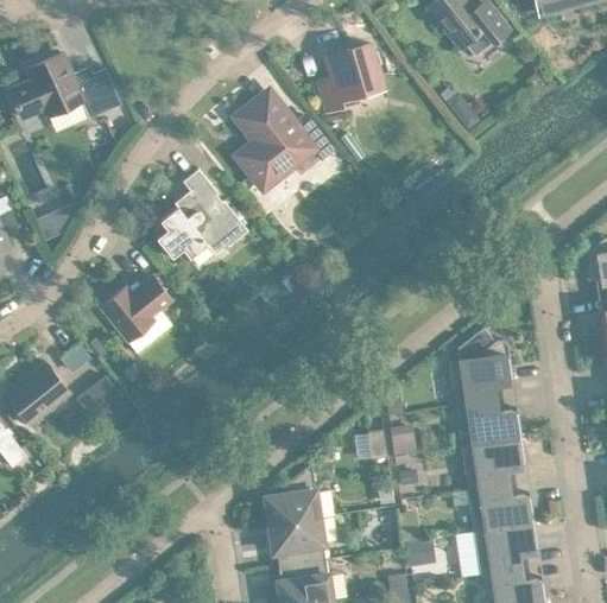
[(466,44),(475,57),(510,30),(491,5),(480,14),(468,0),(436,0),(428,7),(460,48),(466,44)]
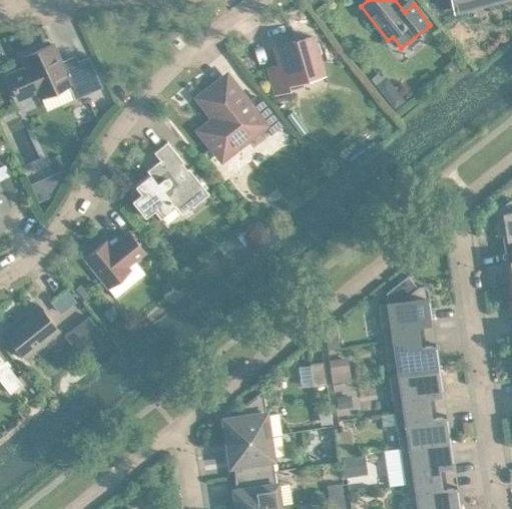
[(453,0),(456,11),(478,5),(482,7),(494,4),(496,1),(499,0),(453,0)]
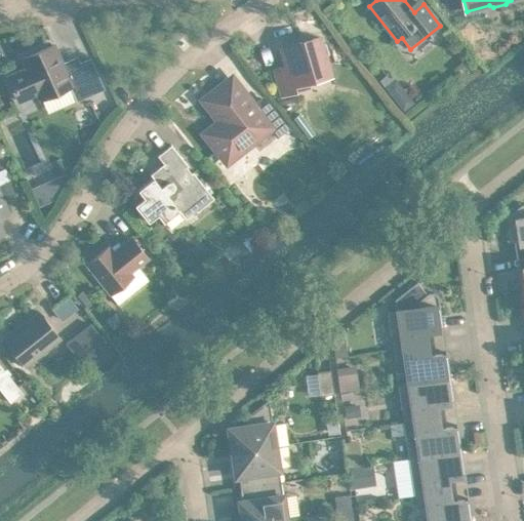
[(276,70),(283,95),(311,87),(309,82),(330,76),(319,38),(296,44),(298,50),(284,54),(288,67),(276,70)]
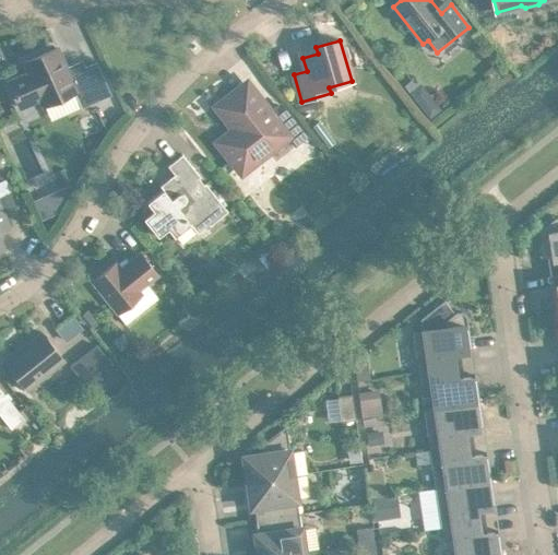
[(9,83),(21,108),(42,98),(45,106),(75,93),(83,108),(111,95),(96,63),(74,73),(74,72),(67,69),(57,48),(25,63),(31,73),(9,83)]
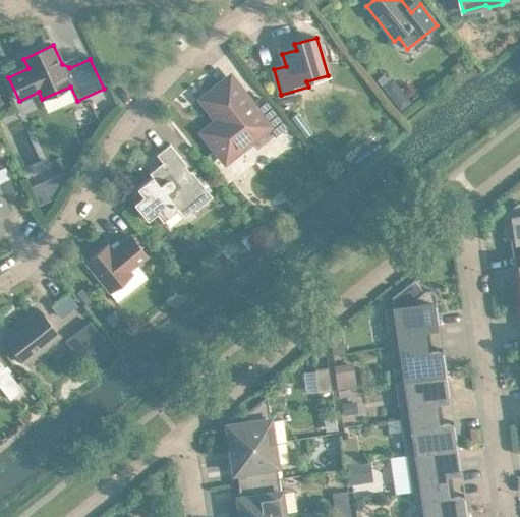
[(204,100),(217,117),(217,124),(206,133),(226,160),(268,127),(276,136),(287,128),(279,118),(268,126),(231,79),(204,100)]
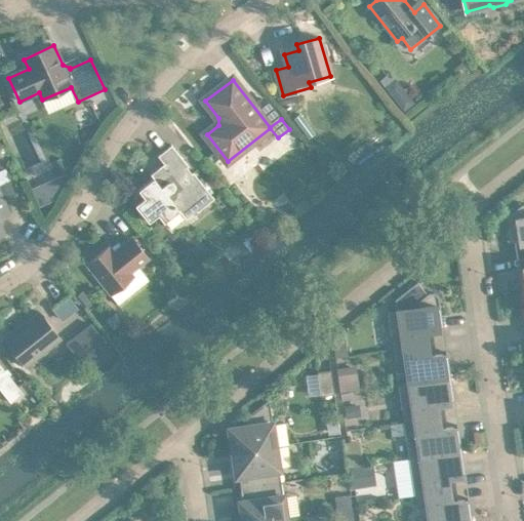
[(407,94),(396,103),(403,112),(415,104),(407,94)]
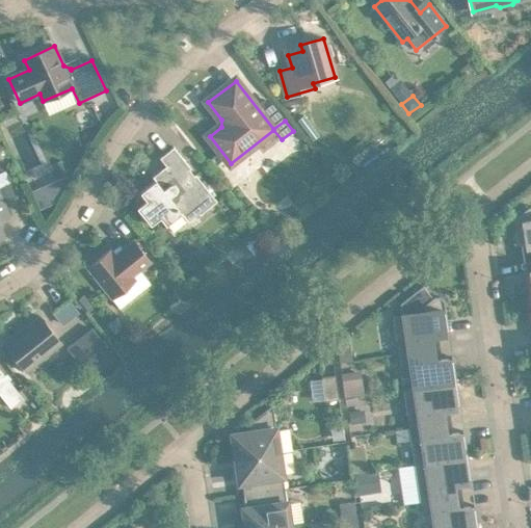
[(304,115),(297,121),(313,141),(320,136),(304,115)]
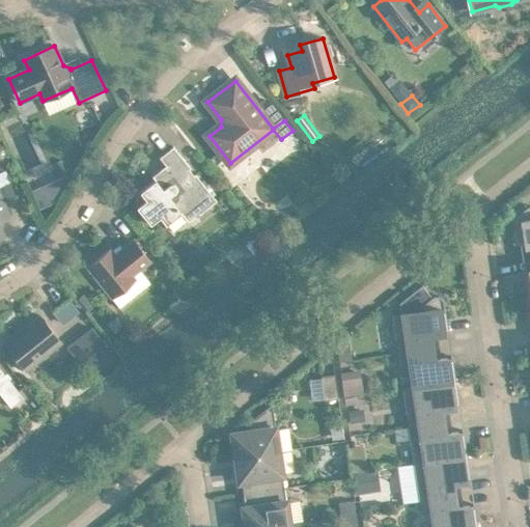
[(150,225),(160,218),(166,225),(182,214),(185,217),(195,209),(200,215),(217,201),(196,175),(194,176),(189,170),(191,168),(174,147),(160,159),(169,170),(140,193),(146,200),(137,209),(150,225)]
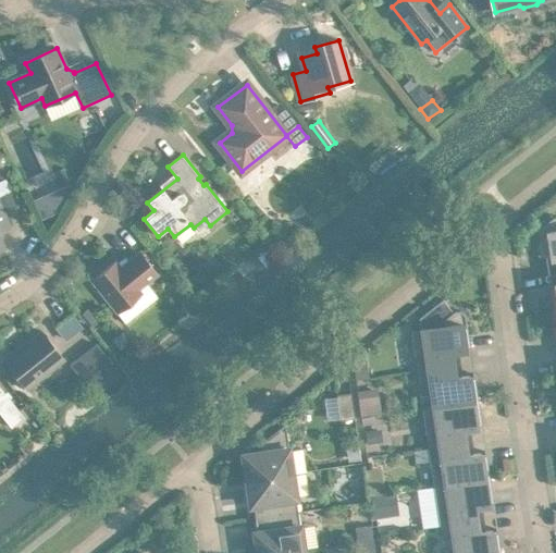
[(71,184),(34,199),(42,219),(59,212),(72,187),(71,184)]
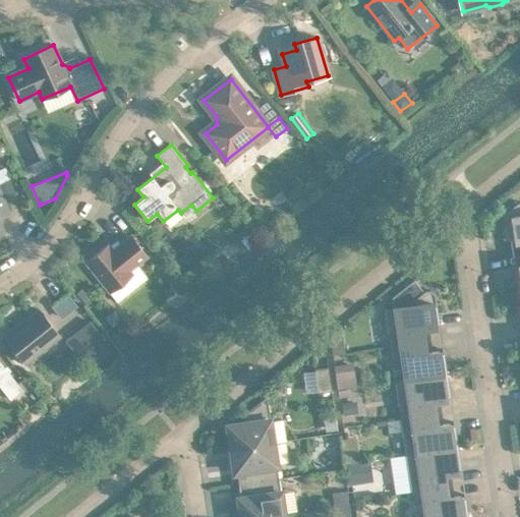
[(10,179),(0,183),(0,187),(5,199),(17,194),(10,179)]
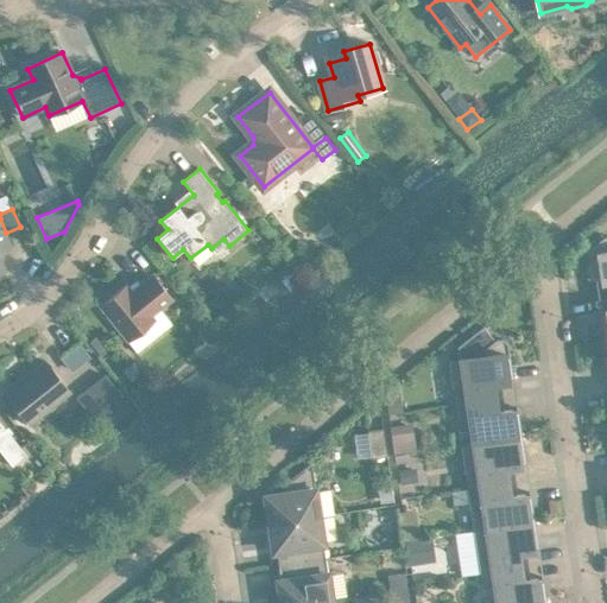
[(606,237),(602,239),(592,248),(596,283),(606,280),(606,237)]
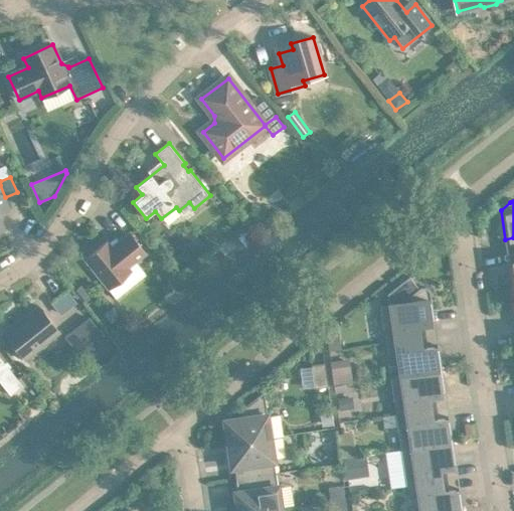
[(247,230),(238,237),(246,247),(255,240),(247,230)]
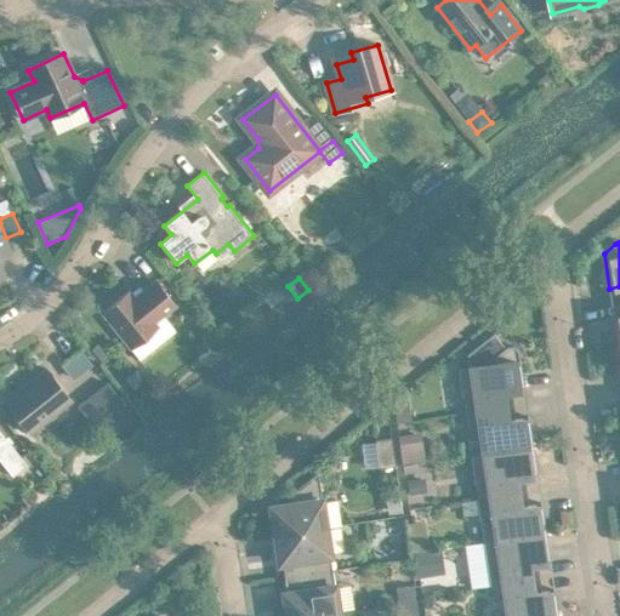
[(102,313),(131,349),(152,332),(149,329),(176,307),(155,281),(135,297),(130,291),(102,313)]
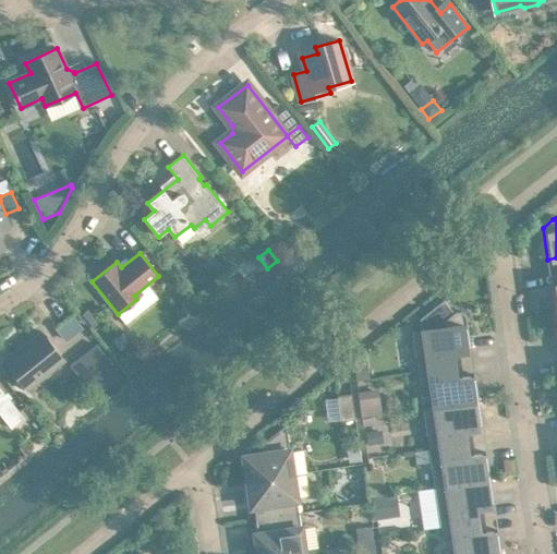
[(88,309),(82,314),(94,328),(98,324),(95,321),(97,318),(88,309)]
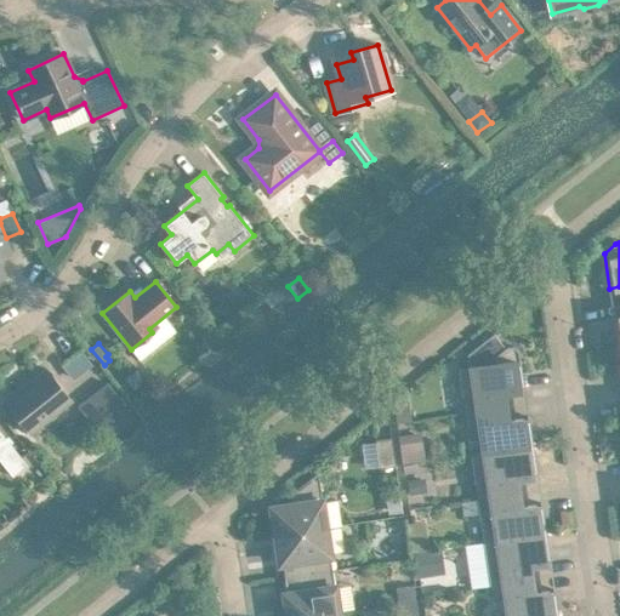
[(459,369),(465,414),(506,408),(504,393),(523,391),(525,391),(519,355),(519,353),(518,349),(515,348),(512,347),(508,347),(506,348),(493,359),(494,360),(495,364),(459,369)]
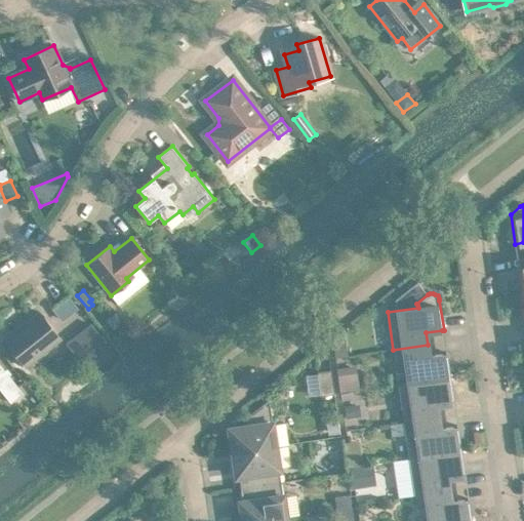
[(3,338),(26,367),(62,339),(39,312),(25,324),(26,325),(21,330),(17,327),(3,338)]
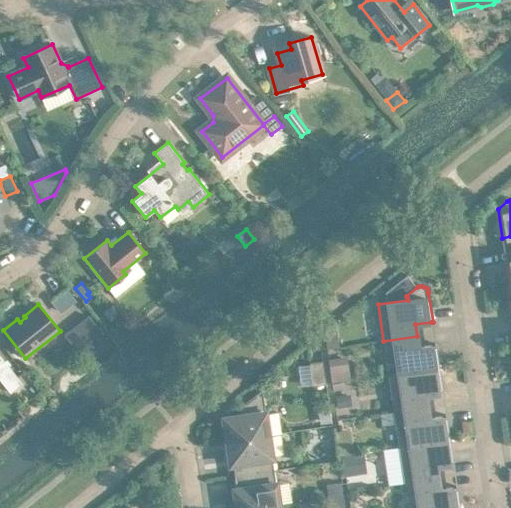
[(71,330),(94,358),(111,344),(89,316),(71,330)]
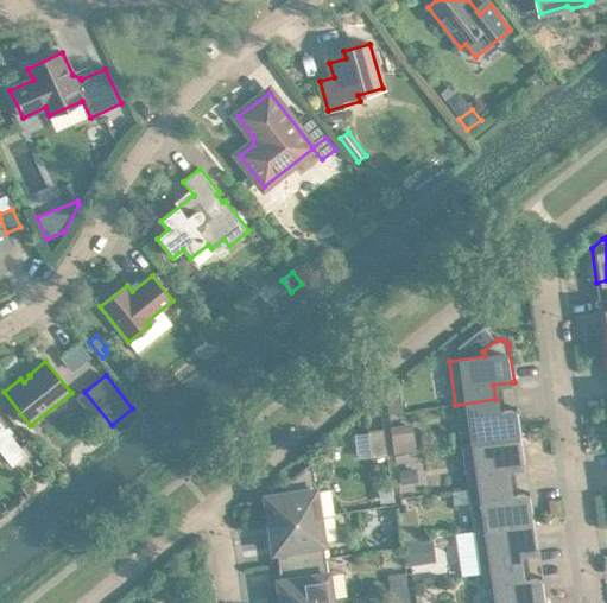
[(397,391),(385,393),(389,414),(403,412),(400,394),(397,391)]
